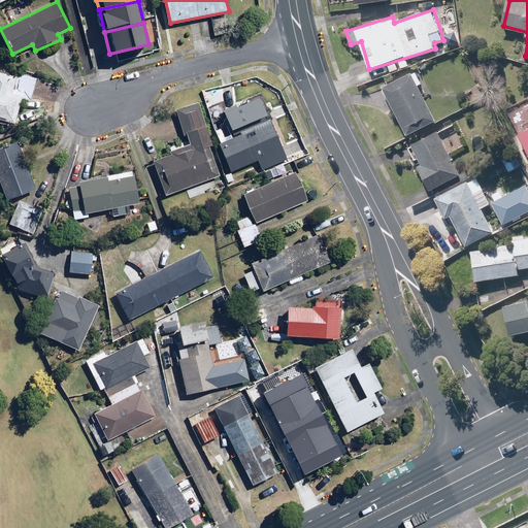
[(37,78),(0,67),(0,119),(14,123),(22,98),(30,101),(37,78)]
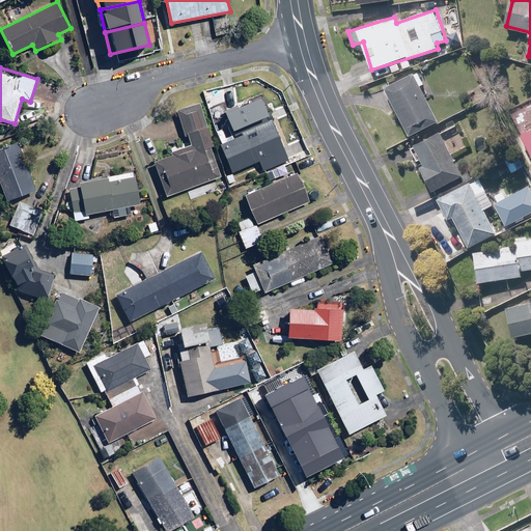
[(440,119),(415,71),(385,86),(410,135),(440,119)]
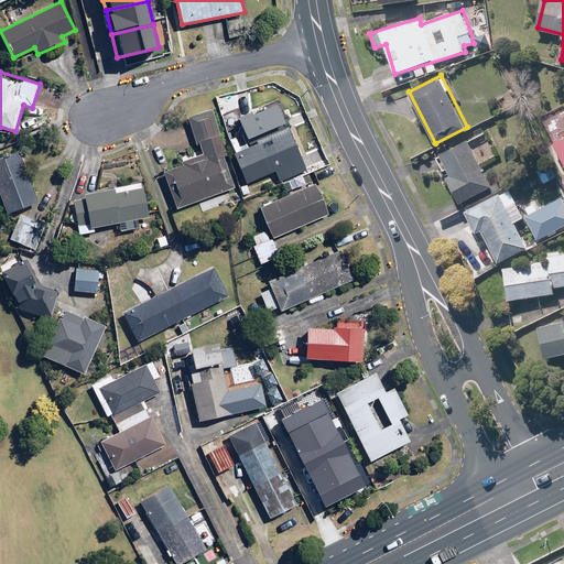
[(285,122),(279,104),(239,119),(246,138),(285,122)]
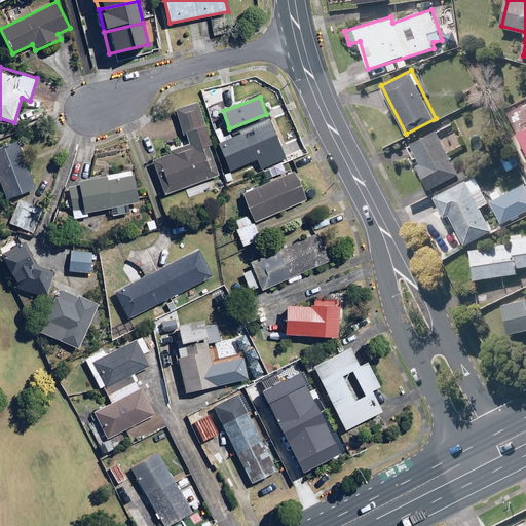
[(176,110),(187,145),(170,150),(171,154),(154,159),(165,192),(219,174),(210,145),(212,144),(198,103),(176,110)]
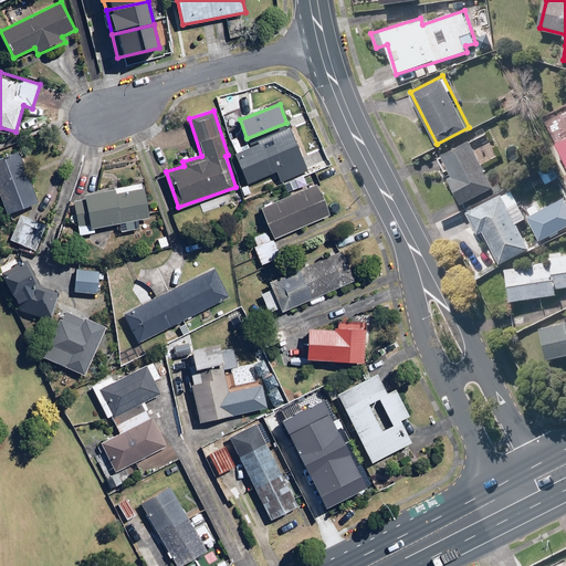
[(249,184),(276,171),(281,181),(310,169),(292,129),(236,154),(249,184)]
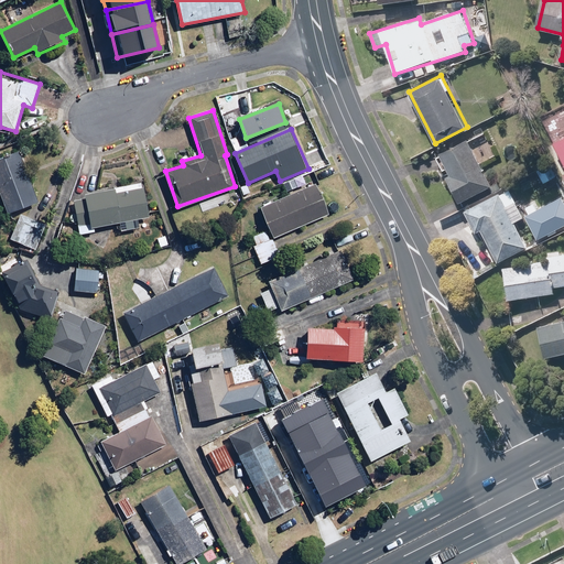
[(563,137),(554,142),(563,162),(563,137)]
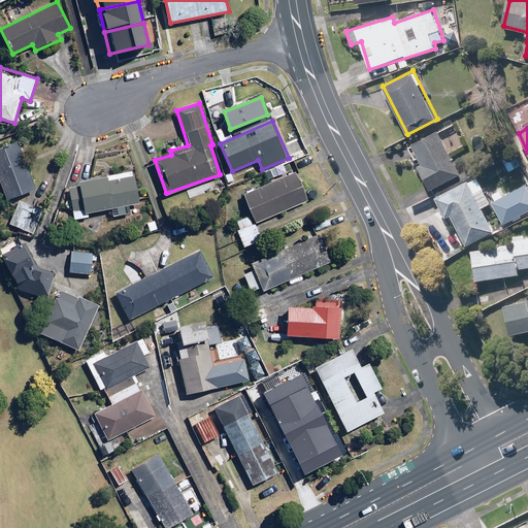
[(461,172),(438,130),(409,145),(417,158),(421,156),(423,161),(419,163),(432,188),(461,172)]
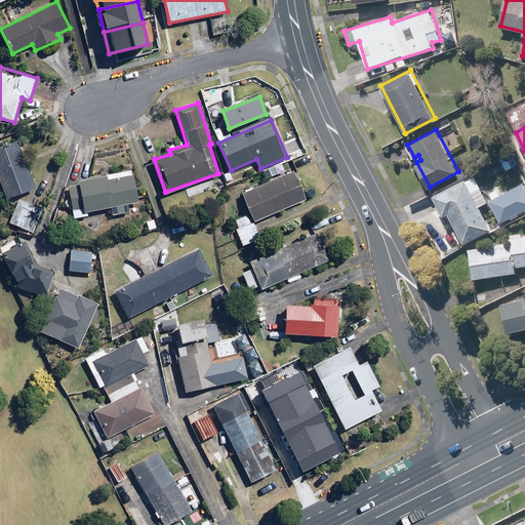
[(36,189),(17,139),(0,147),(0,176),(8,198),(15,195),(17,201),(9,223),(34,232),(43,208),(37,206),(42,192),(36,189)]
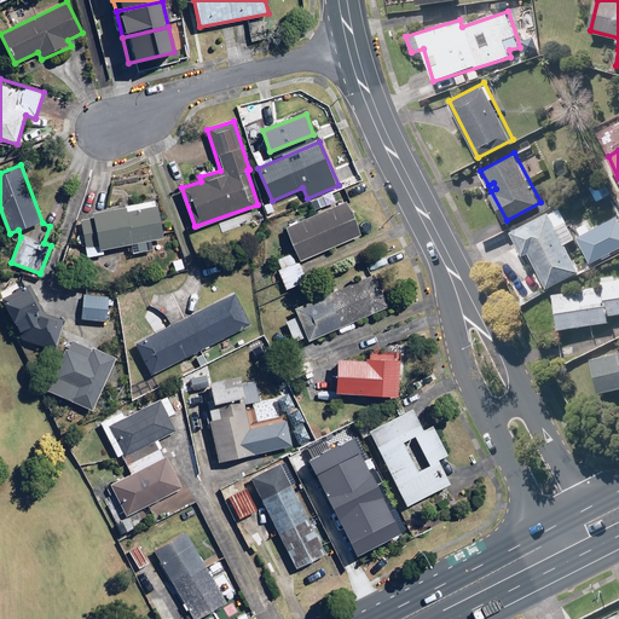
[(611,194),(605,181),(591,187),(599,200),(611,194)]
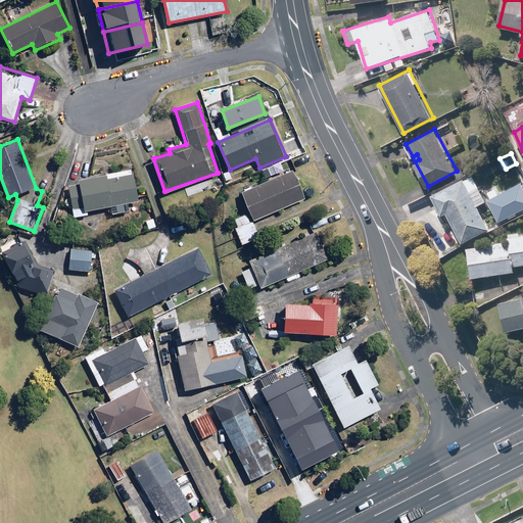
[(253,222),(306,199),(293,170),(280,175),(275,164),(264,170),(269,181),(241,192),(250,211),(232,220),(239,236),(234,239),(237,245),(259,236),(253,222)]
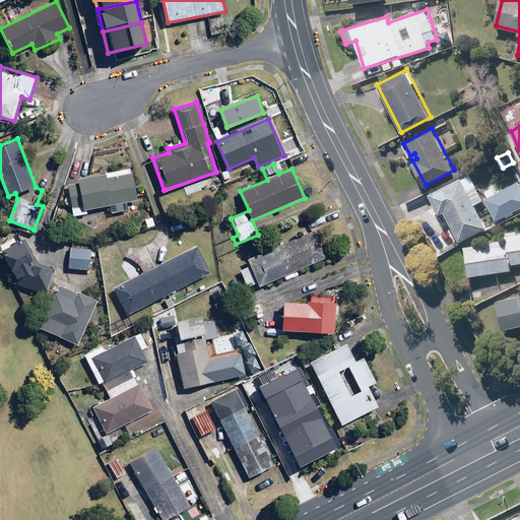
[(132,167),(128,168),(78,177),(79,183),(68,185),(74,217),(88,214),(87,210),(110,206),(111,213),(128,210),(127,202),(138,200),(132,167)]
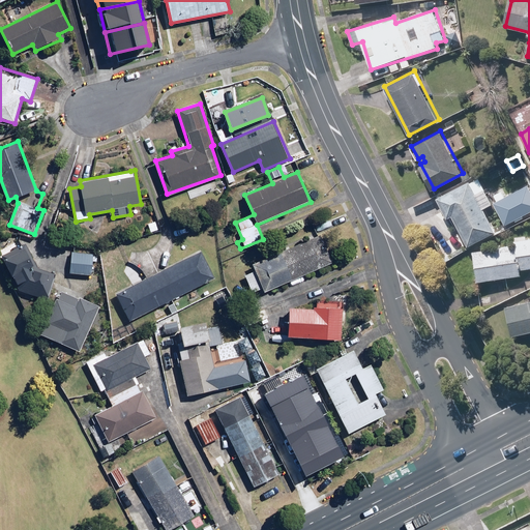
[(483,207),(493,203),(479,176),(438,198),(448,217),(451,215),(467,245),(496,231),(483,207)]
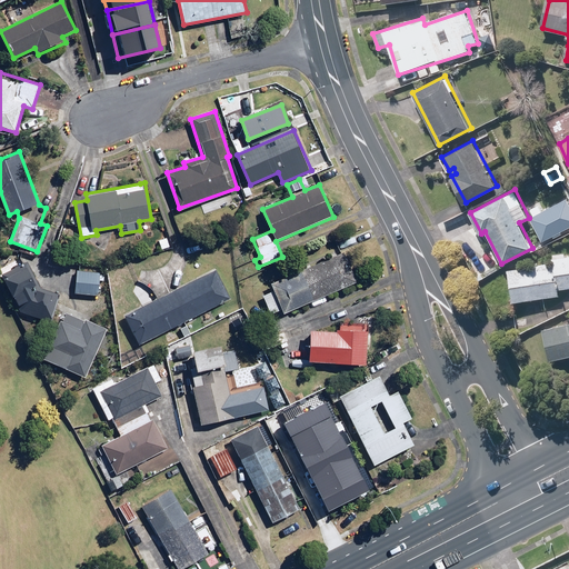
[(568,228),(568,200),(568,198),(529,218),(542,242),(568,228)]
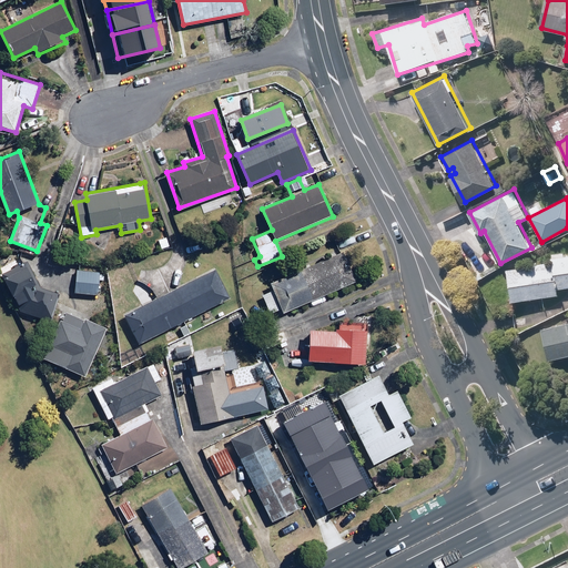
[(172,247),(166,235),(156,240),(161,252),(172,247)]
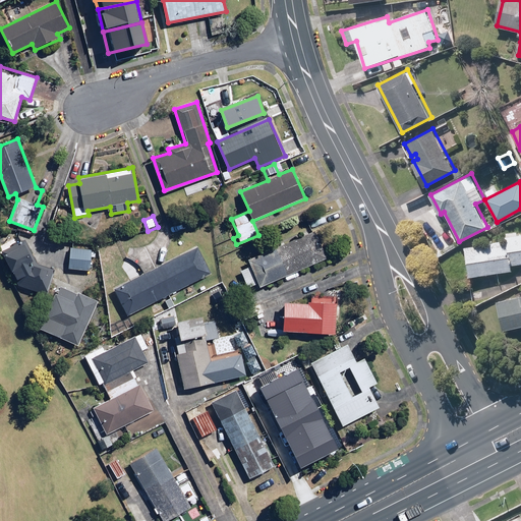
[(520,232),(507,234),(507,240),(465,246),(469,276),(514,270),(513,264),(520,262),(520,232)]
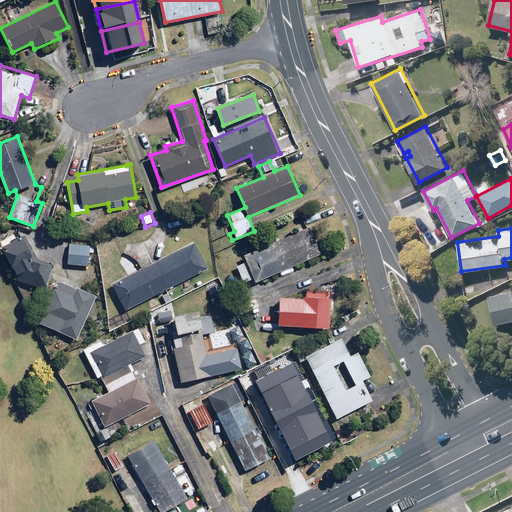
[(245,256),(247,261),(237,266),(244,283),(254,279),(255,281),(321,253),(311,229),(245,256)]
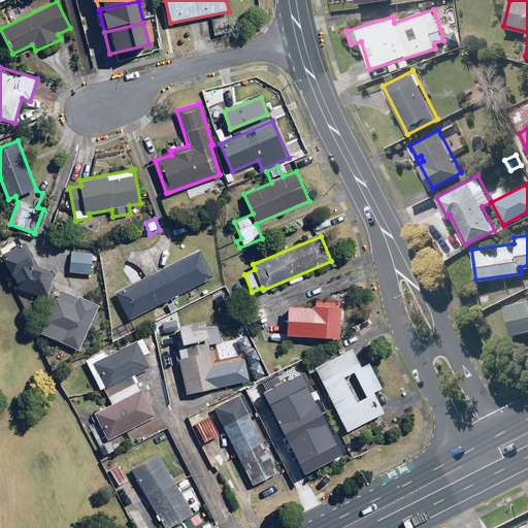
[(23,237),(0,246),(0,249),(18,289),(50,298),(57,272),(36,267),(23,237)]
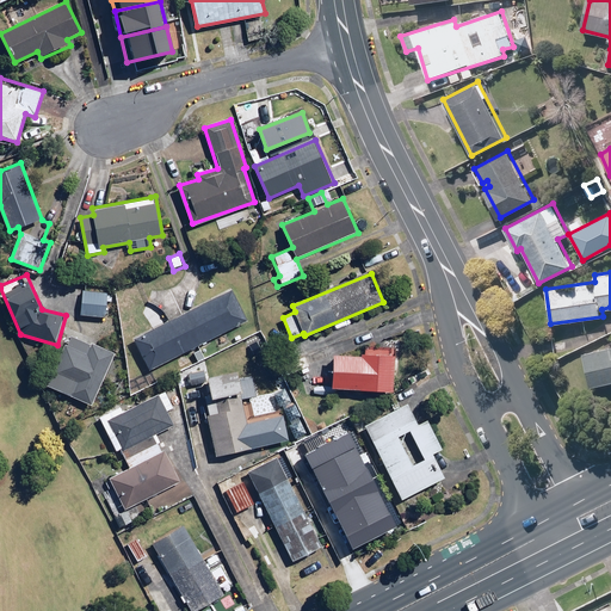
[(247,321),(232,289),(135,338),(150,369),(247,321)]
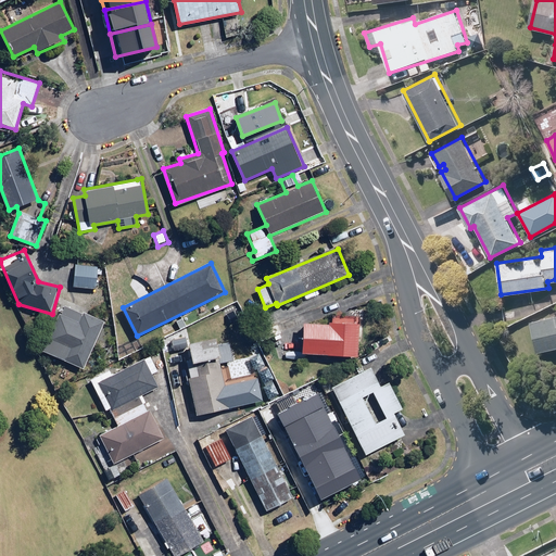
[(98,288),(98,266),(75,265),(74,287),(98,288)]
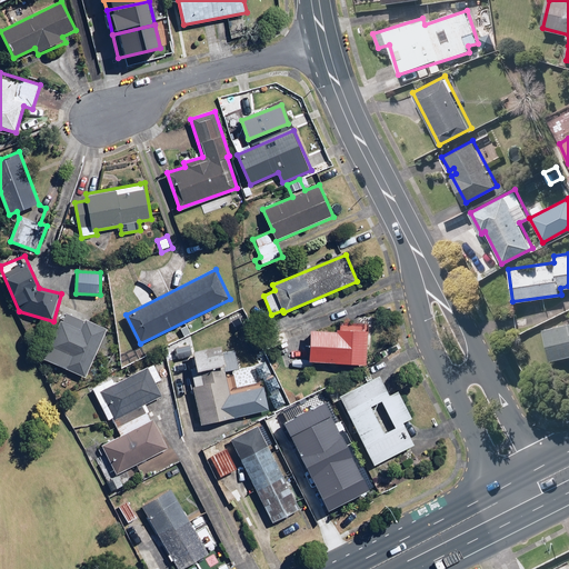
[(87,377),(106,329),(61,312),(43,360),(87,377)]
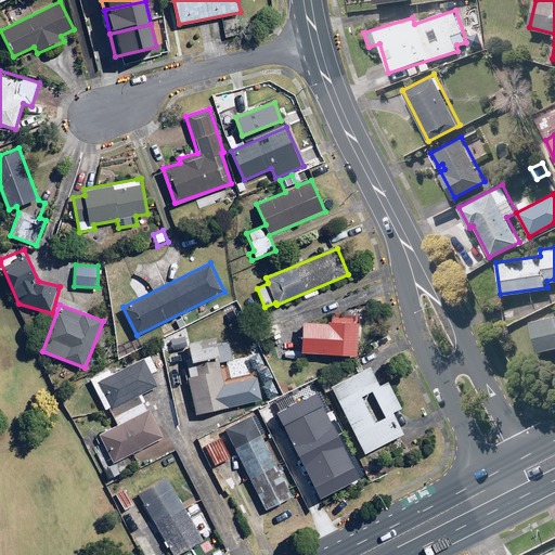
[(554,314),(529,320),(536,351),(554,347),(554,314)]
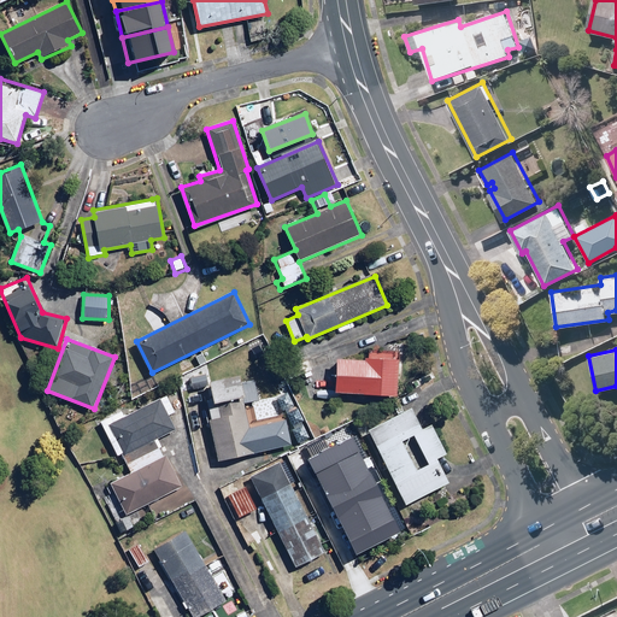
[(338,359),(335,392),(397,395),(399,356),(364,354),(364,360),(338,359)]
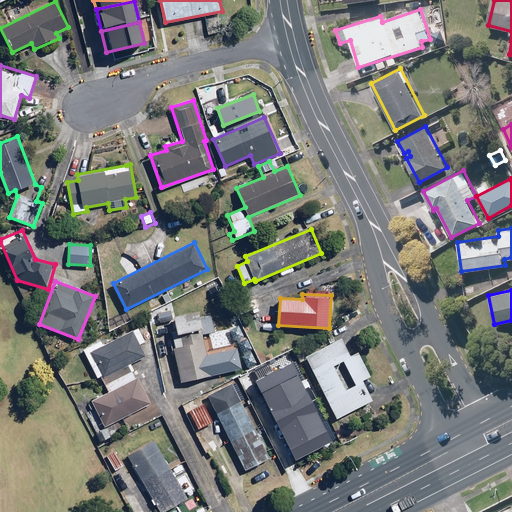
[(175,316),(178,333),(204,328),(201,311),(175,316)]
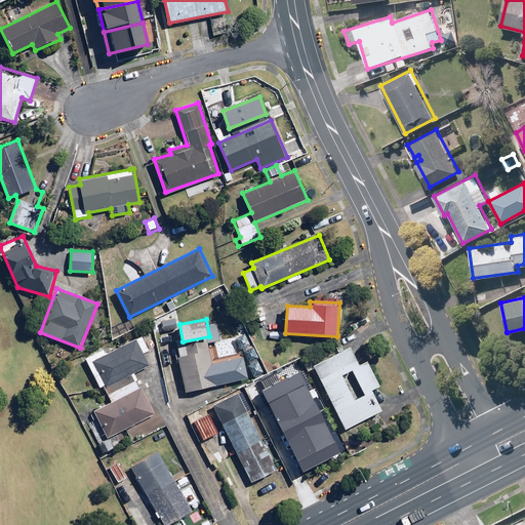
[(148,351),(140,336),(108,353),(106,348),(85,358),(103,393),(106,392),(111,401),(94,409),(99,420),(89,426),(103,452),(116,445),(112,436),(156,414),(143,387),(138,389),(134,381),(137,379),(134,373),(151,365),(145,352),(148,351)]
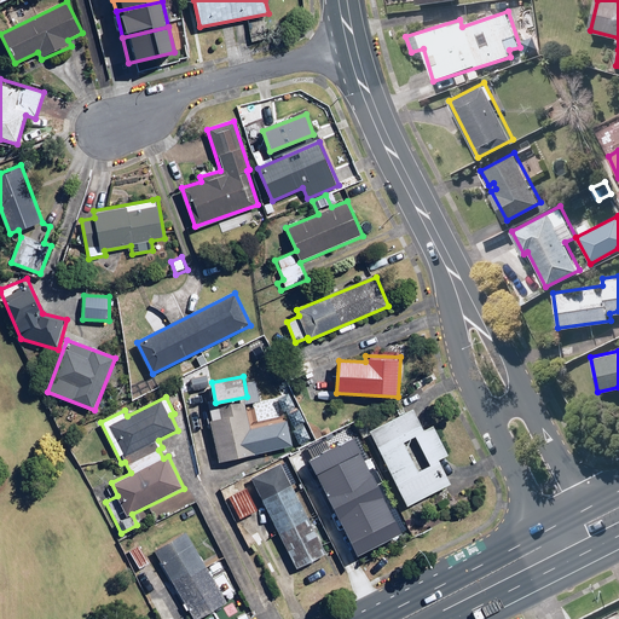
[(218,422),(210,423),(220,462),(267,451),(266,449),(277,446),(273,434),(264,437),(261,426),(250,428),(244,403),(214,410),(218,422)]
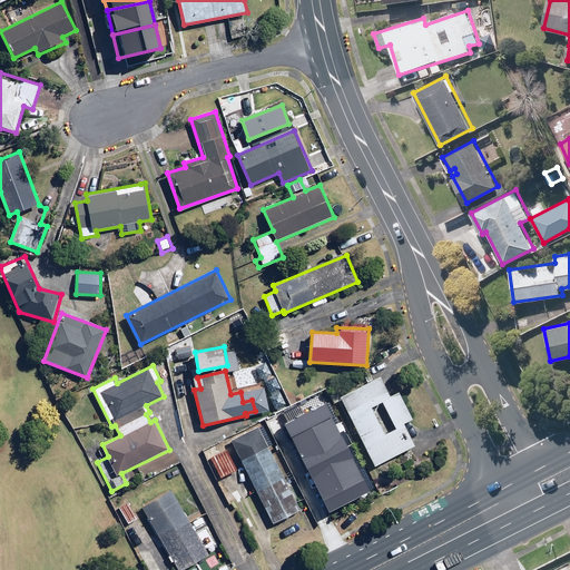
[(291,404),(275,373),(258,381),(275,413),(291,404)]
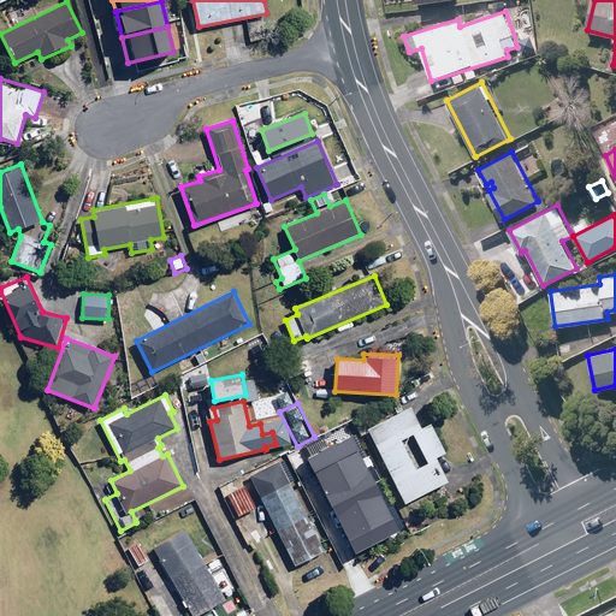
[(422,430),(421,428),(410,406),(367,427),(406,503),(449,481),(437,458),(446,454),(432,425),(422,430)]
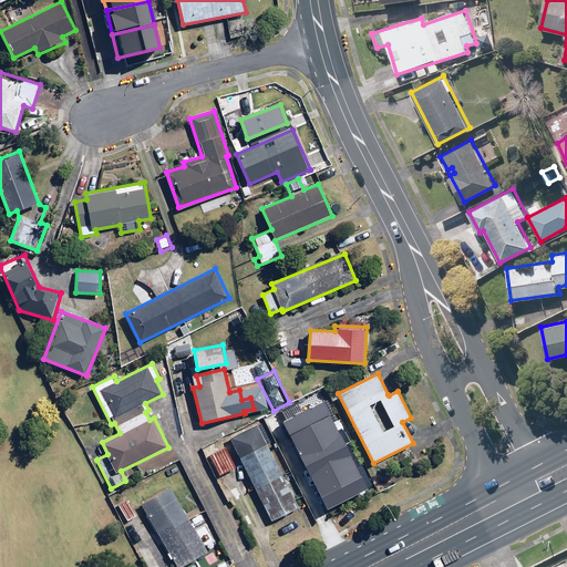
[(325,509),(367,488),(323,402),(281,423),(325,509)]
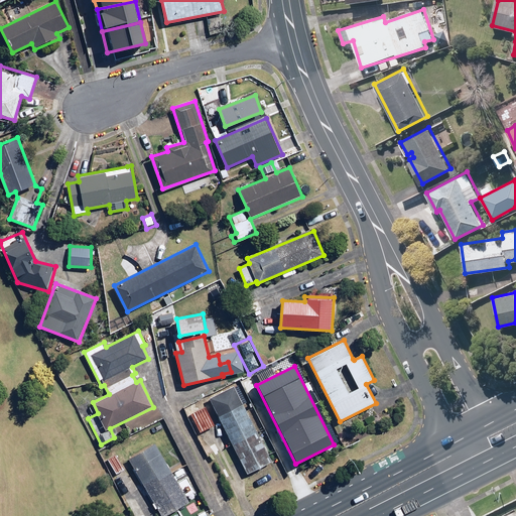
[(268,435),(261,438),(243,402),(235,387),(210,399),(218,415),(248,474),(272,462),(269,456),(276,452),(268,435)]
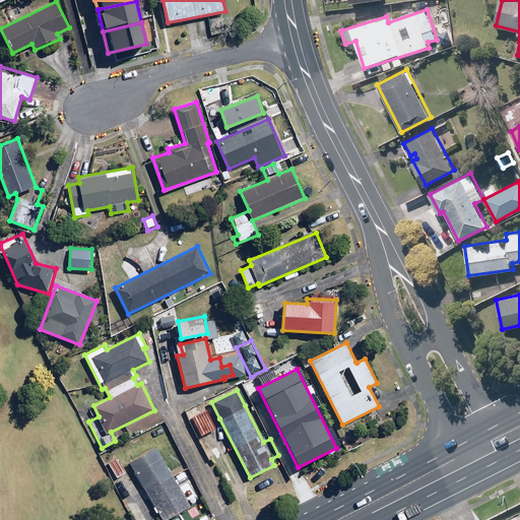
[(217,428),(207,410),(195,417),(204,435),(217,428)]
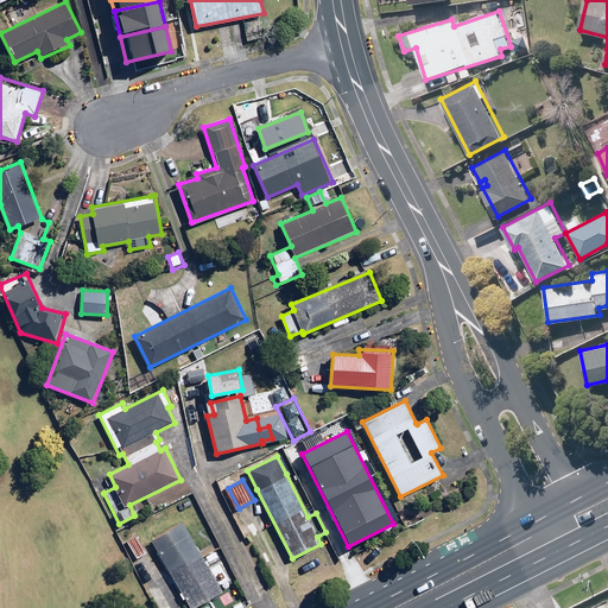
[(195,607),(223,591),(182,523),(151,540),(191,607),(195,607)]
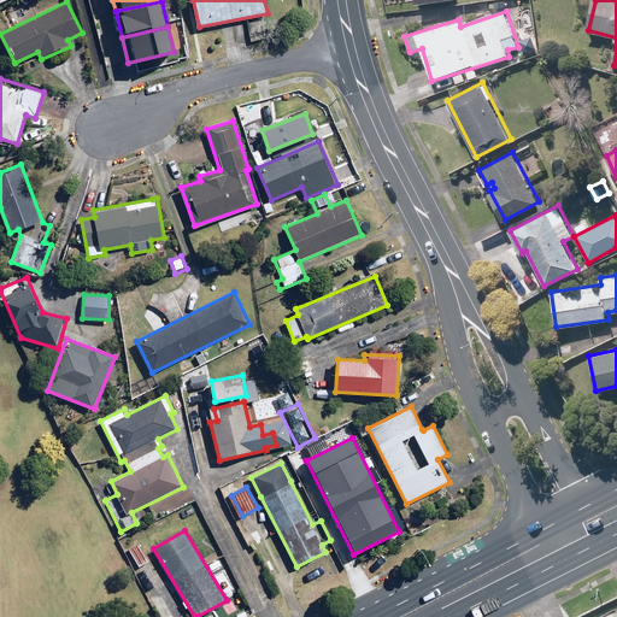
[(148,560),(140,546),(129,553),(139,566),(148,560)]
